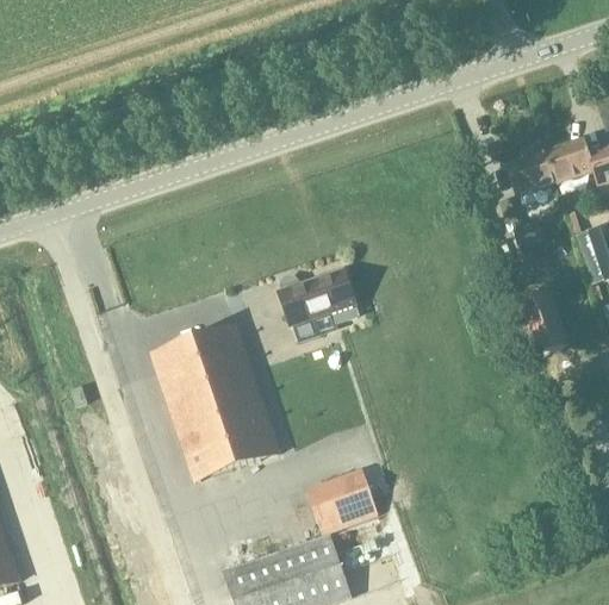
[(504,162),(557,144),(553,133),(522,143),(521,141),(499,148),(504,162)]
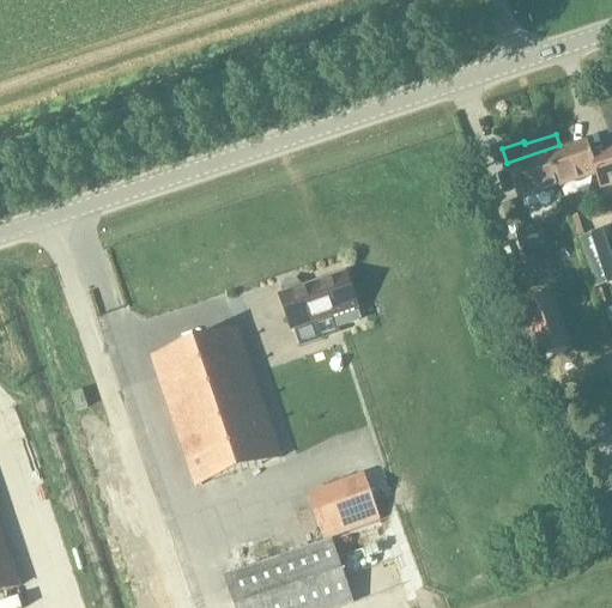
[(587,140),(547,153),(557,184),(595,171),(600,184),(611,180),(611,147),(592,153),(587,140)]
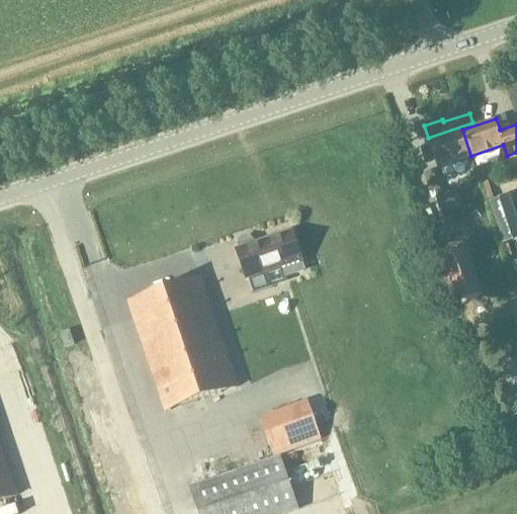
[(437,167),(470,156),(462,130),(429,141),(437,167)]
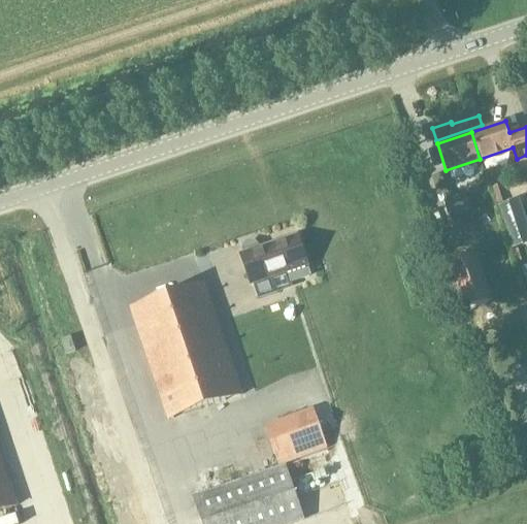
[(441,169),(432,172),(440,199),(443,198),(448,210),(468,204),(464,191),(451,196),(441,169)]
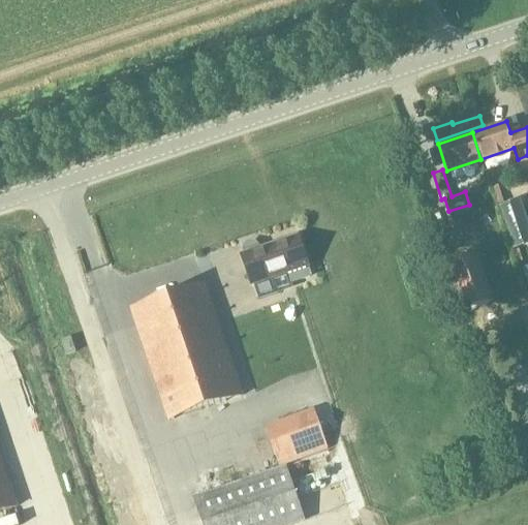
[(527,224),(519,196),(503,202),(514,234),(527,227),(527,224)]
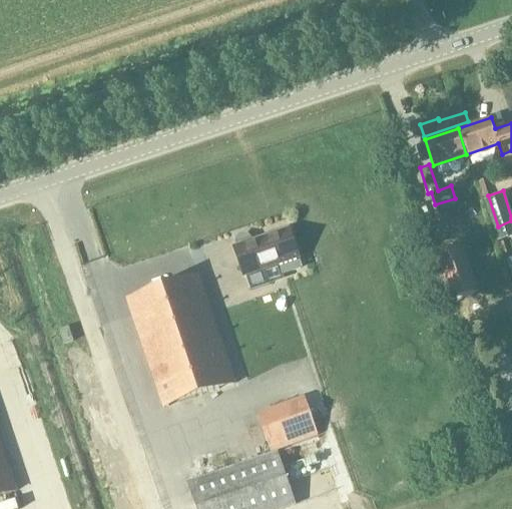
[(298,256),(299,256),(289,226),(250,238),(249,235),(246,233),(243,232),(239,233),(237,236),(236,240),(237,243),(233,244),(243,274),(279,262),(282,271),(301,265),(298,256)]
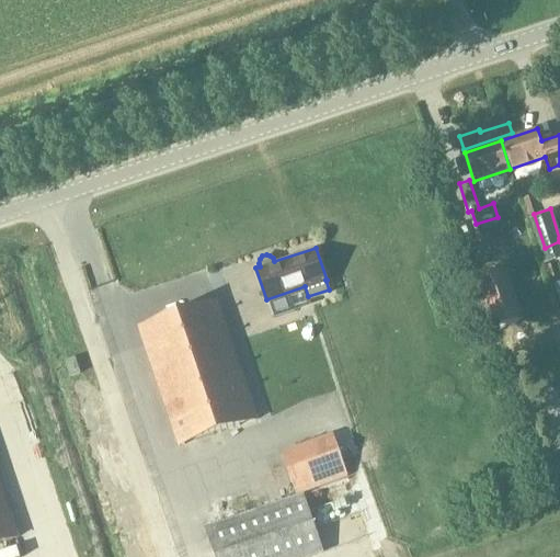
[(502,274),(476,283),(490,328),(516,319),(502,274)]
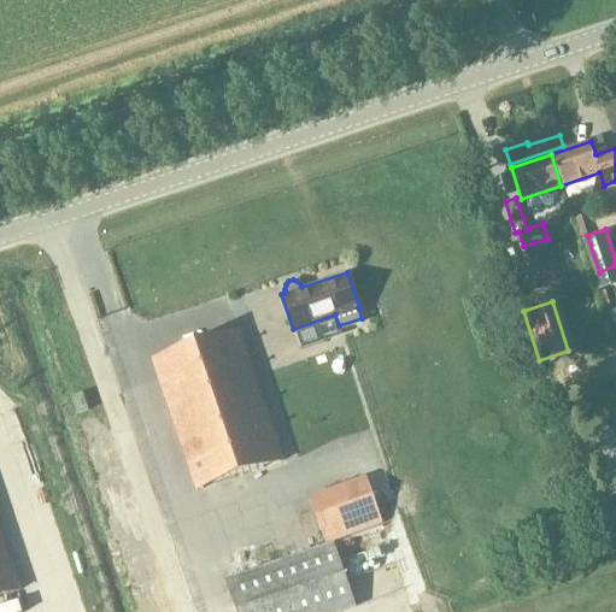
[(197,487),(282,458),(239,329),(152,358),(197,487)]
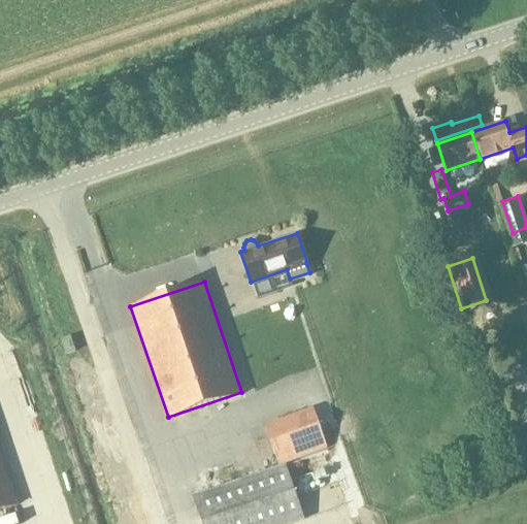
[(66,352),(75,349),(71,334),(61,337),(66,352)]
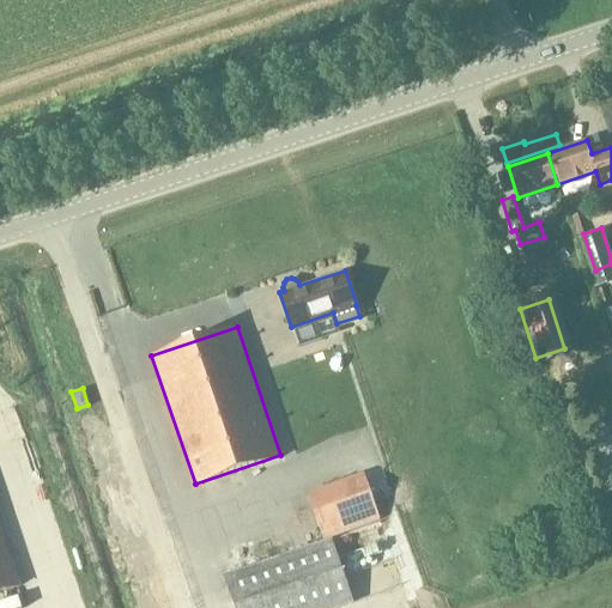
[(323,536),(380,517),(364,472),(308,491),(323,536)]
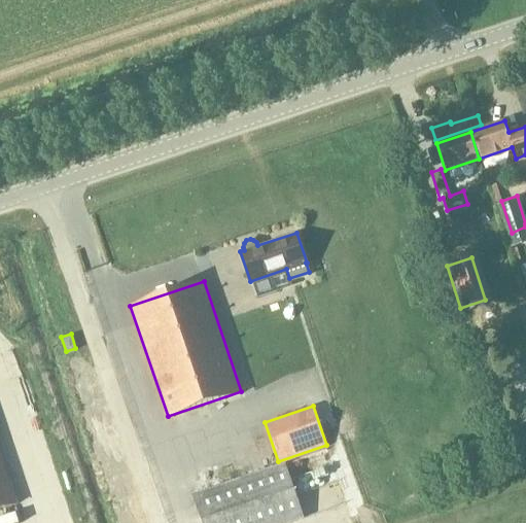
[(0,507),(16,501),(0,451),(0,507)]
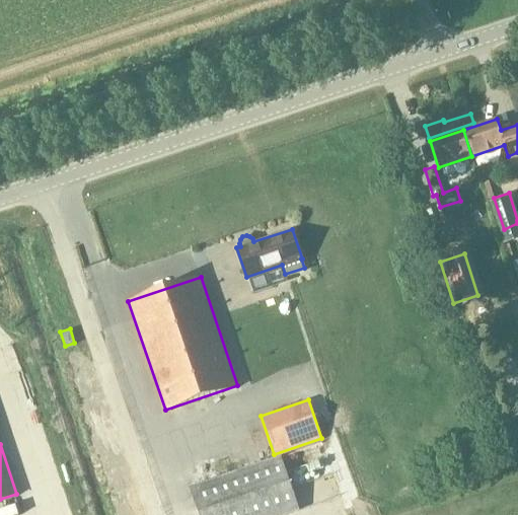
[(280,514),(299,509),(280,453),(189,485),(199,514),(280,514)]
